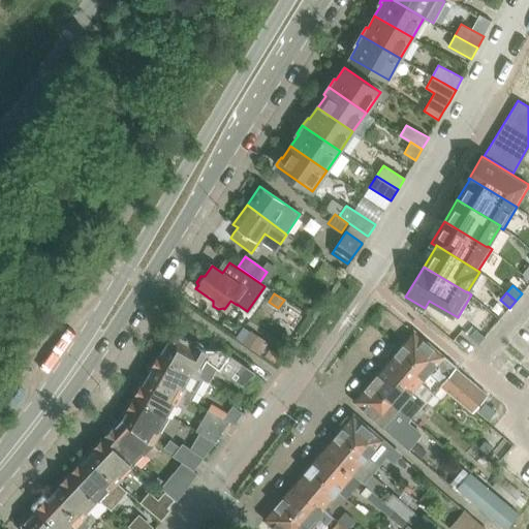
[(475,329),(469,336),(478,344),(485,337),(475,329)]
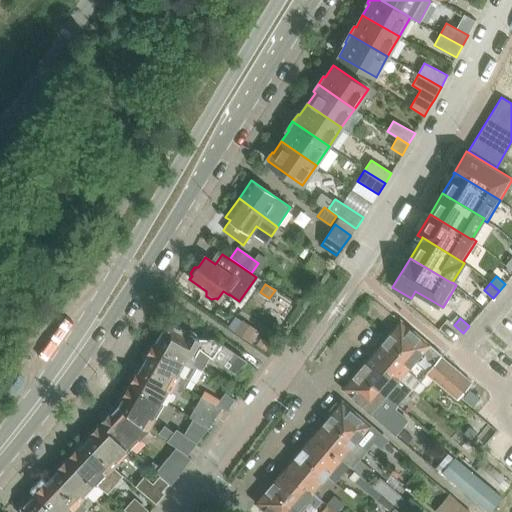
[(400,320),(385,338),(412,361),(420,352),(432,363),(425,372),(456,398),(472,382),(400,320)]
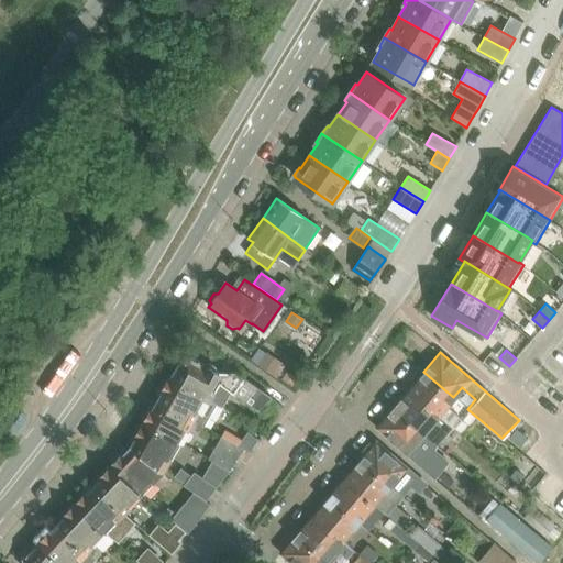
[(266,353),(257,364),(273,374),(280,363),(266,353)]
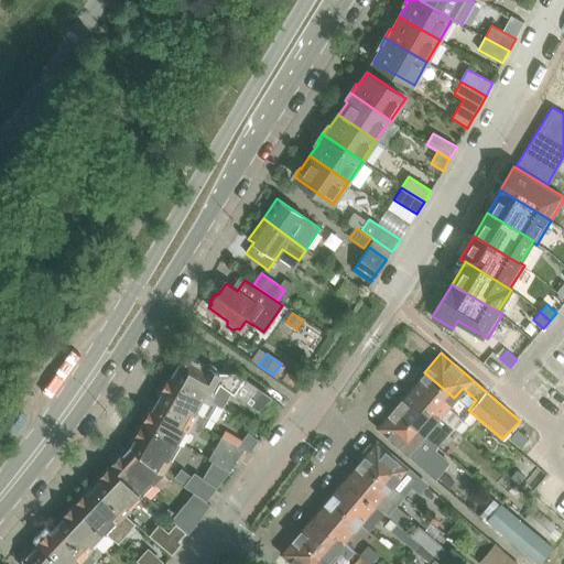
[(182,359),(172,377),(207,398),(217,404),(219,405),(223,407),(231,392),(251,407),(260,413),(264,408),(271,398),(239,375),(220,375),(218,372),(217,368),(210,365),(205,366),(191,357),(182,359)]
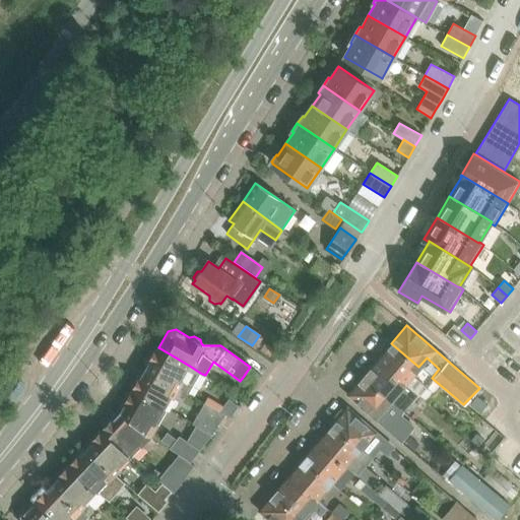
[(267,342),(262,350),(271,358),(277,349),(267,342)]
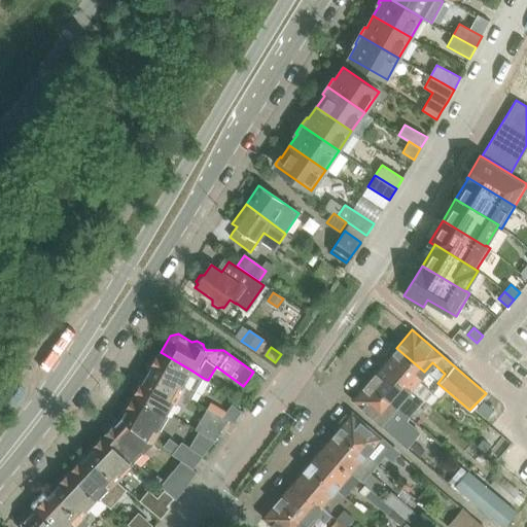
[(395,348),(382,364),(422,398),(425,400),(432,392),(418,380),(424,372),(396,348),(395,348)]
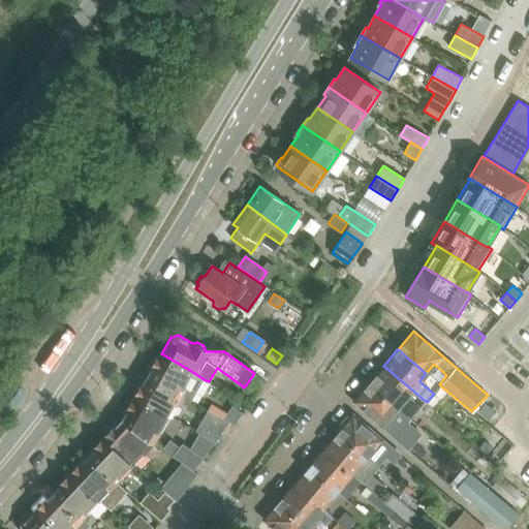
[(154,368),(149,376),(182,395),(191,401),(204,379),(194,373),(161,353),(159,356),(156,358),(152,364),(154,368)]
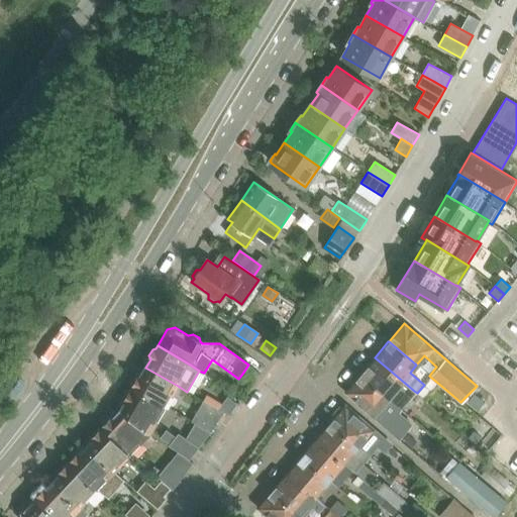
[(375,357),(360,374),(388,397),(394,391),(406,401),(414,391),(375,357)]
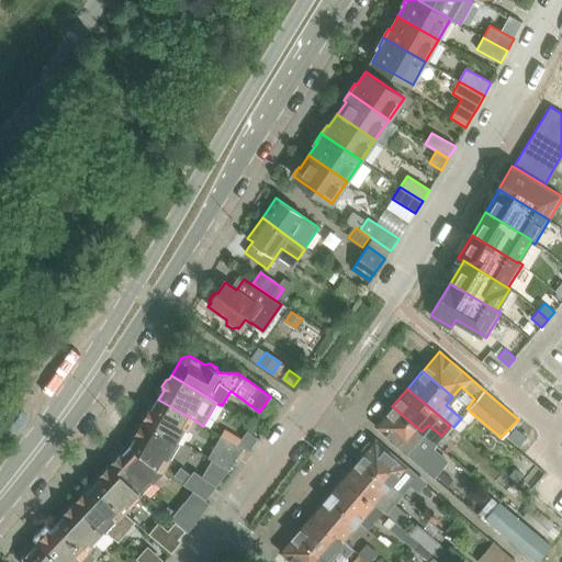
[(148,409),(145,417),(146,420),(145,423),(180,442),(193,419),(158,400),(153,408),(148,409)]
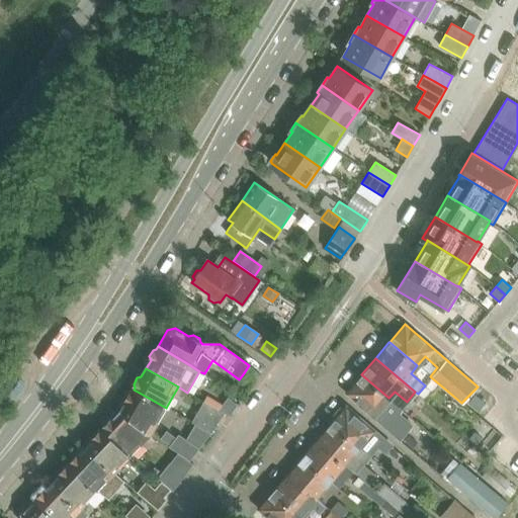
[(361,374),(347,392),(389,427),(397,434),(401,437),(412,424),(399,414),(403,410),(401,409),(389,398),(361,374)]
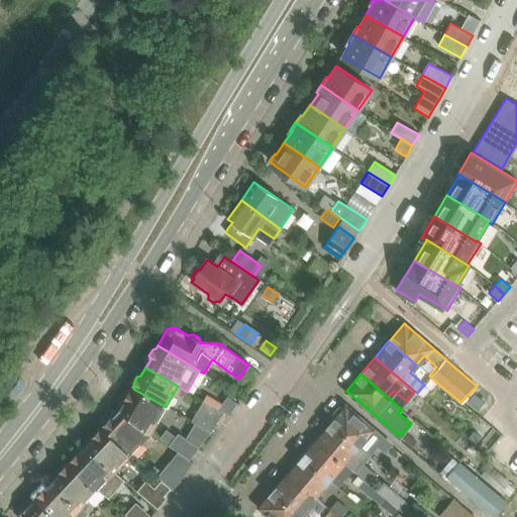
[(121,410),(120,411),(149,433),(166,407),(133,389),(131,391),(127,392),(124,398),(126,402),(121,410)]
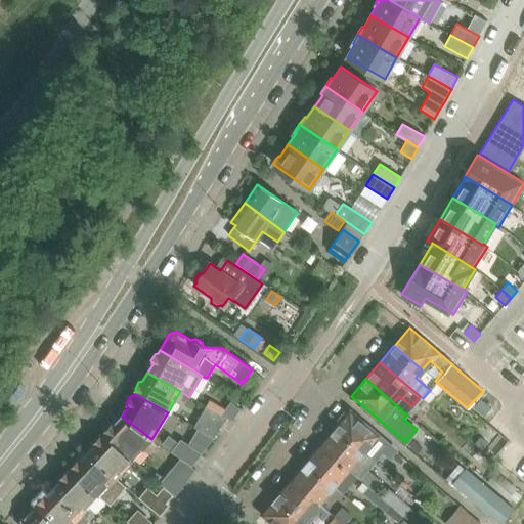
[(229,401),(221,412),(228,419),(231,421),(239,408),(237,407),(229,401)]
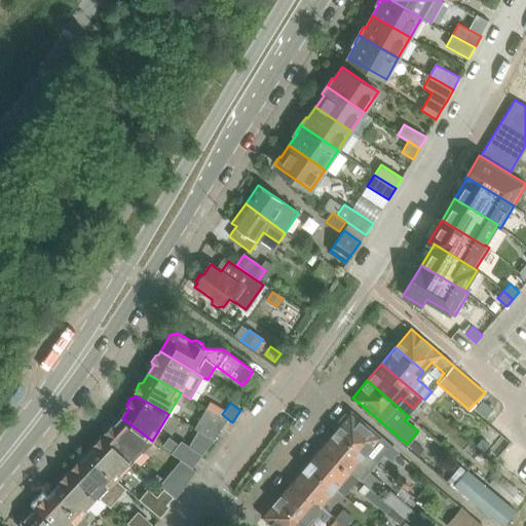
[(207,408),(194,426),(198,429),(197,431),(213,441),(214,440),(226,420),(207,408)]
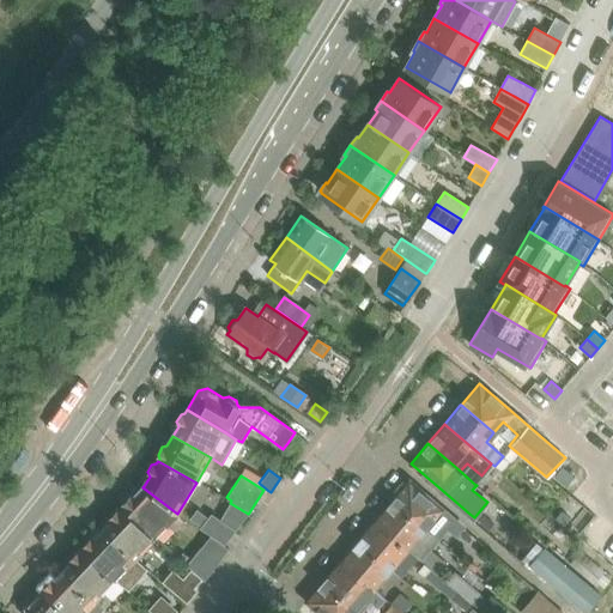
[(408,481),(393,501),(426,529),(439,540),(448,532),(456,538),(466,527),(454,516),(411,479),(408,481)]
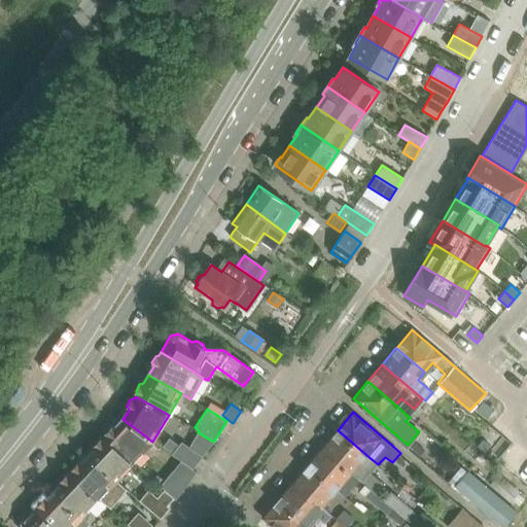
[(106,435),(105,436),(133,462),(152,442),(123,419),(115,426),(111,426),(106,431),(106,435)]
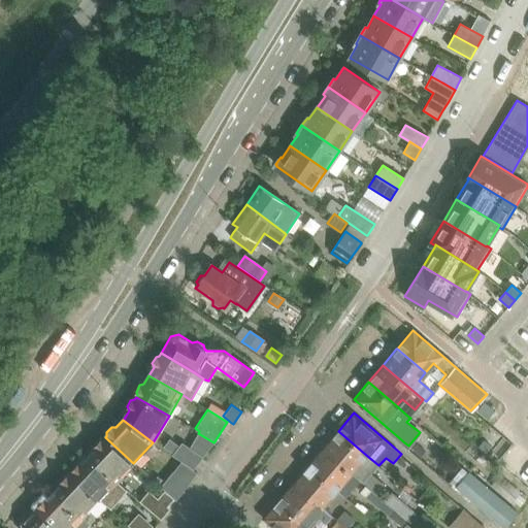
[(333,436),(323,449),(364,483),(371,474),(378,465),(367,456),(338,431),(337,432),(333,436)]
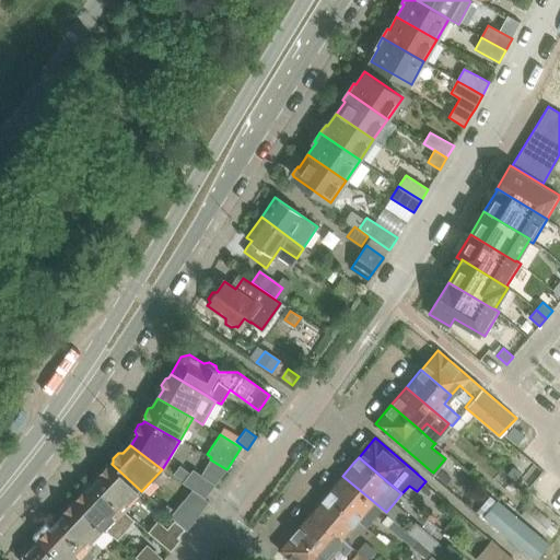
[(210,459),(200,475),(213,486),(221,477),(225,469),(226,469),(210,459)]
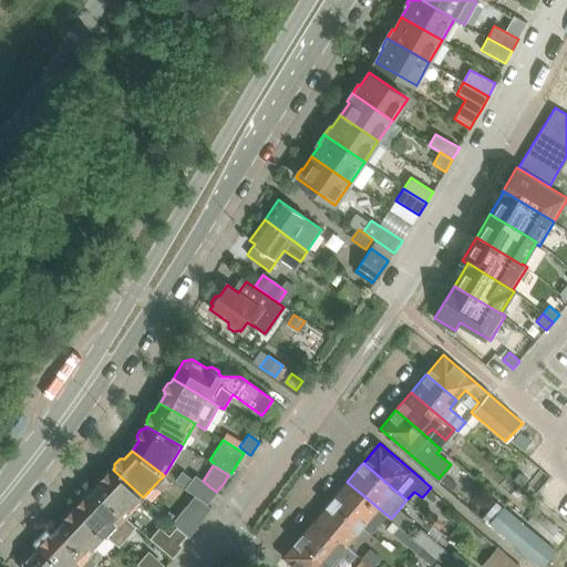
[(103,482),(95,490),(125,517),(143,497),(113,470),(112,472),(107,471),(102,476),(103,482)]
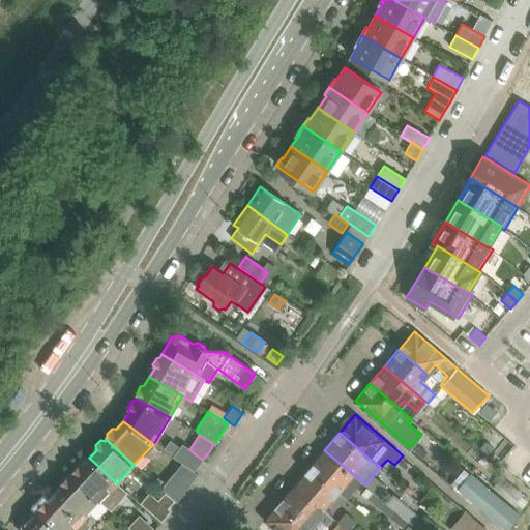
[(488,441),(480,449),(489,455),(496,448),(488,441)]
